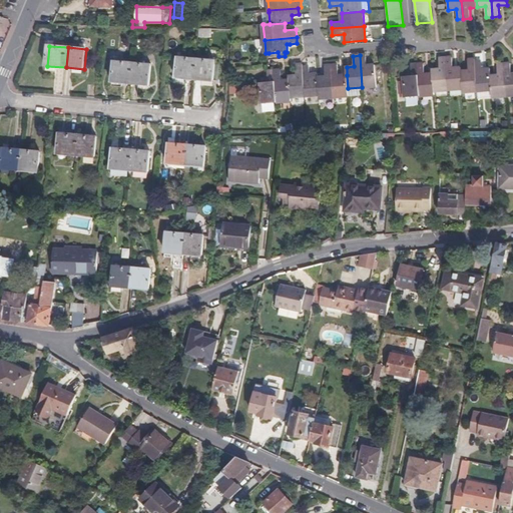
[(360,55),(362,87),(377,86),(376,65),(367,66),(366,55),(360,55)]
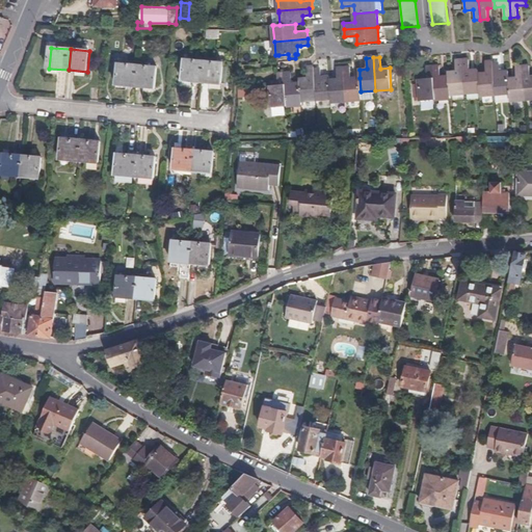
[(466,94),(480,92),(479,74),(478,71),(471,72),(470,59),(462,60),(466,94)]
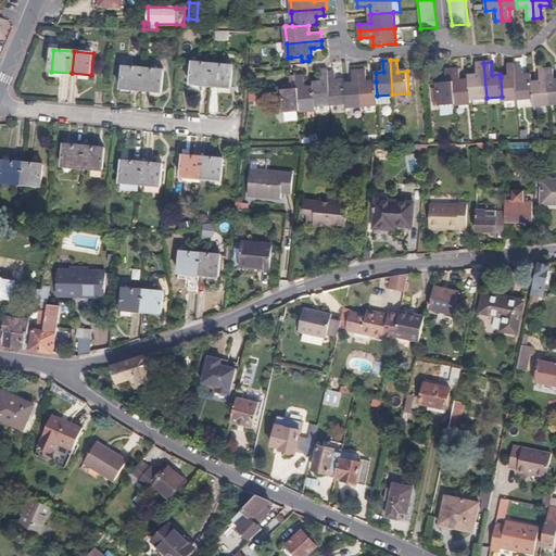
[(191,85),(212,87),(214,65),(193,63),(191,85)]
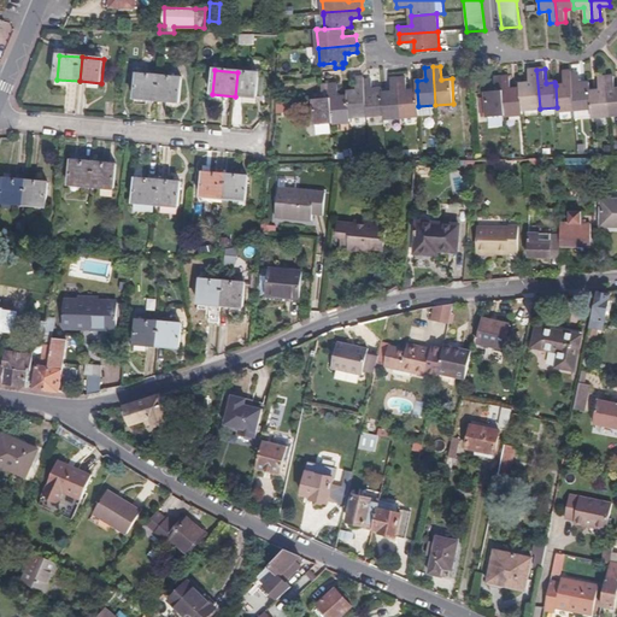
[(522,110),(540,109),(536,70),(528,70),(529,83),(519,84),(519,89),(522,110)]
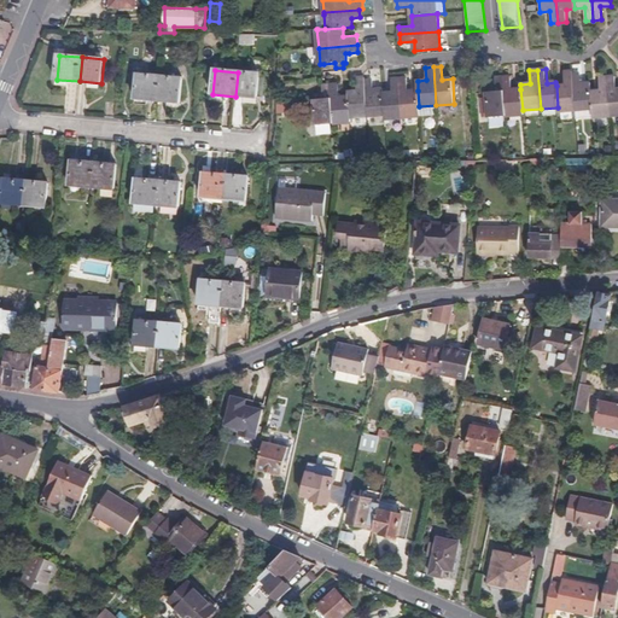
[(558,111),(575,110),(572,75),(572,71),(564,73),(565,86),(557,86),(558,108),(558,111)]
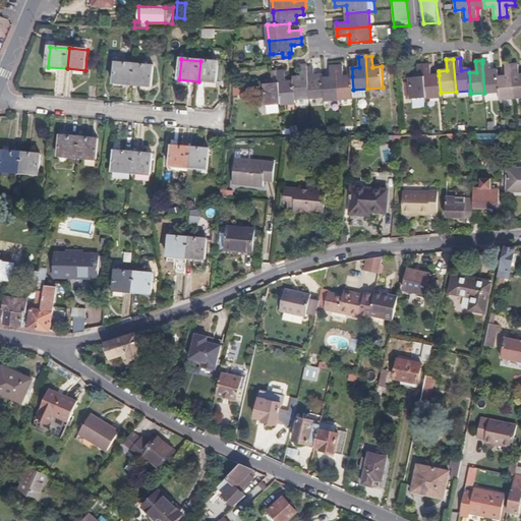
[(200,61),(198,81),(217,83),(219,63),(200,61)]
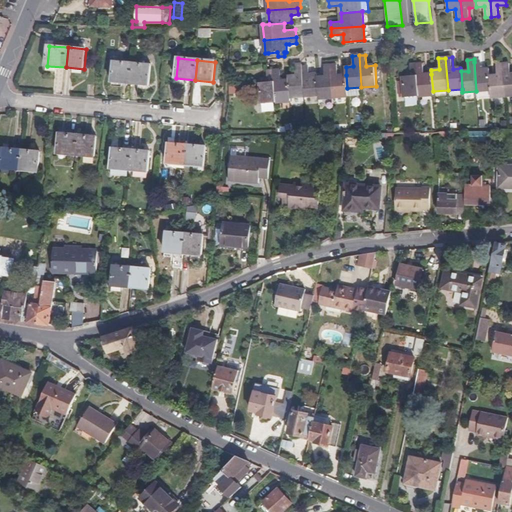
[(476,91),(491,90),(490,76),(489,69),(481,69),(481,61),(474,62),(476,91)]
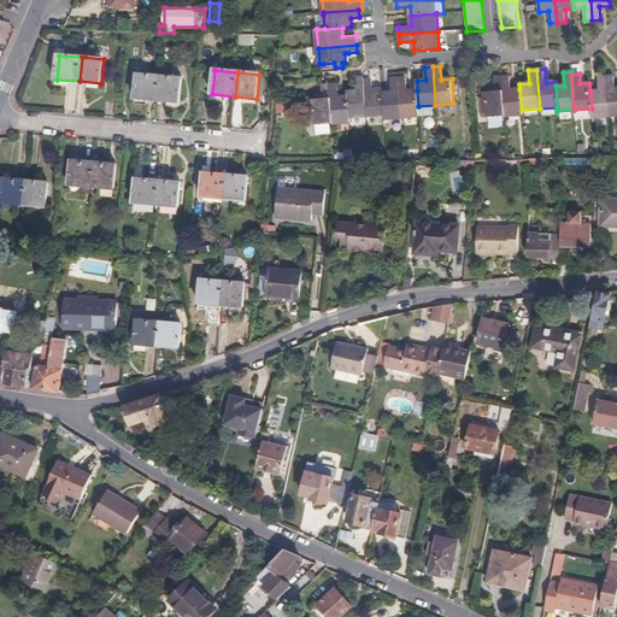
[(159,101),(160,78),(139,76),(136,100),(159,101)]
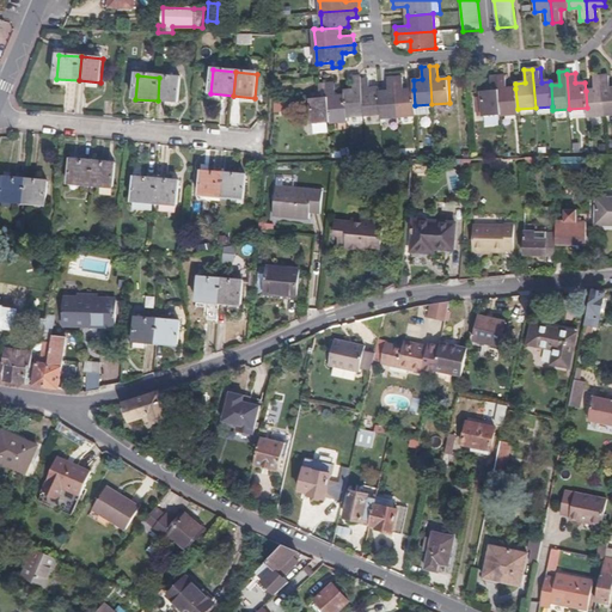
[(518,114),(518,109),(515,89),(507,89),(506,75),(497,77),(501,115),(518,114)]
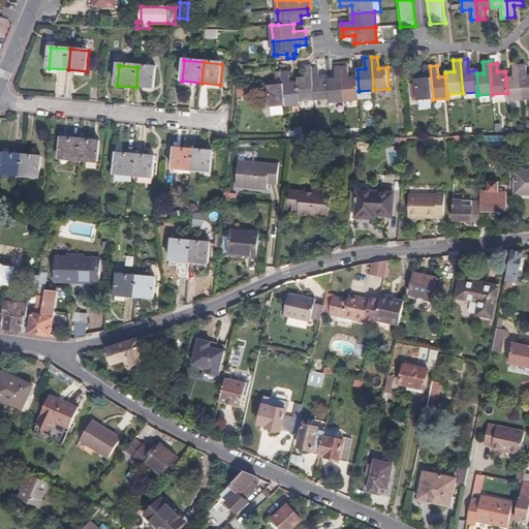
[(520,66),(522,99),(528,98),(528,76),(527,65),(520,66)]
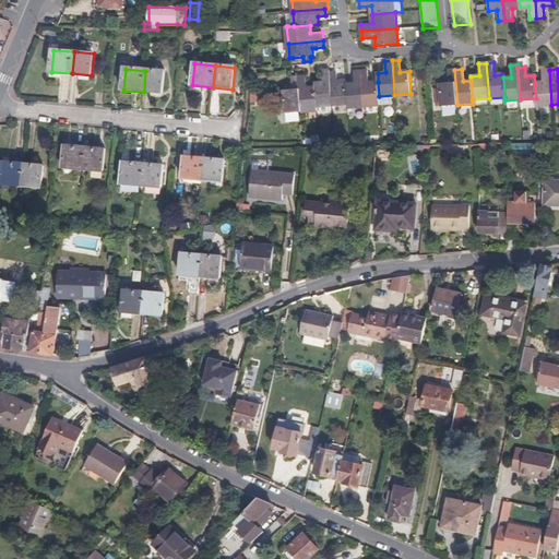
[(317,106),(333,105),(330,73),(330,70),(322,71),(322,83),(314,83),(314,87),(317,106)]
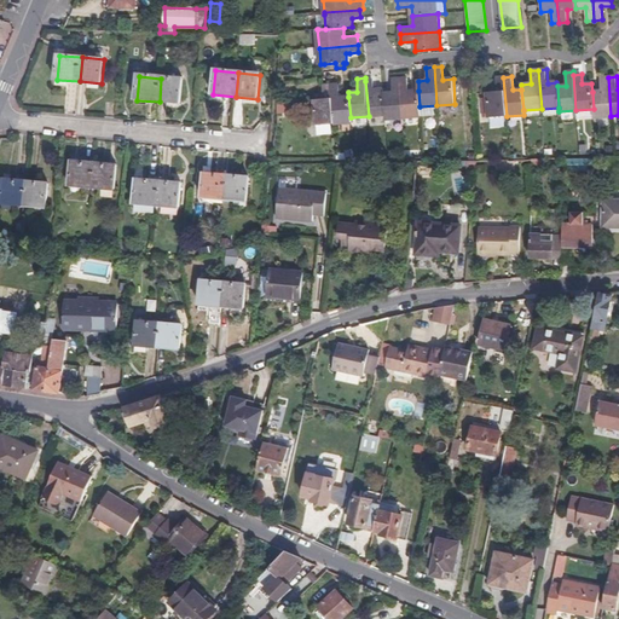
[(490,117),(507,116),(503,77),(496,79),(497,91),(487,92),(490,117)]
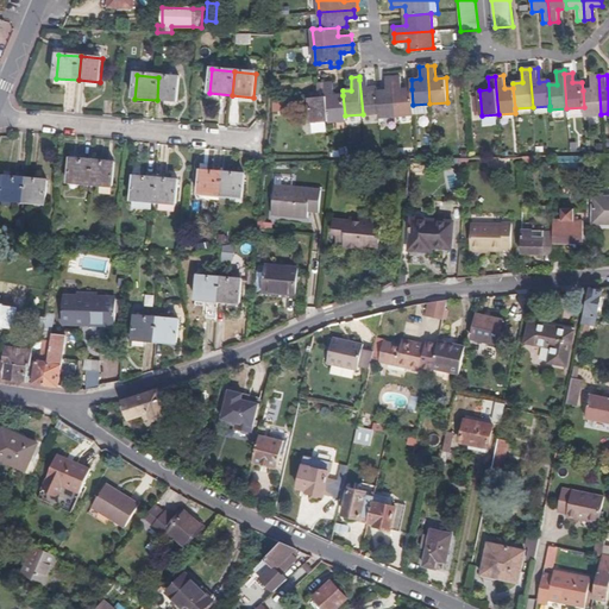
[(583,90),(584,107),(585,115),(601,114),(598,76),(591,76),(591,89),(583,90)]
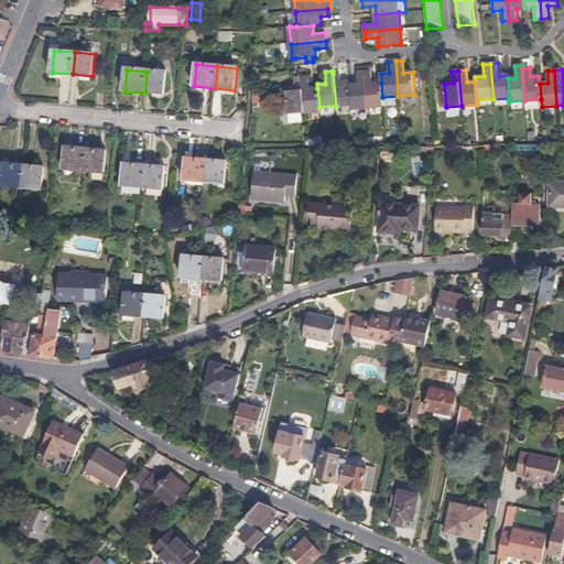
[(167,73),(147,72),(145,93),(166,95),(167,73)]
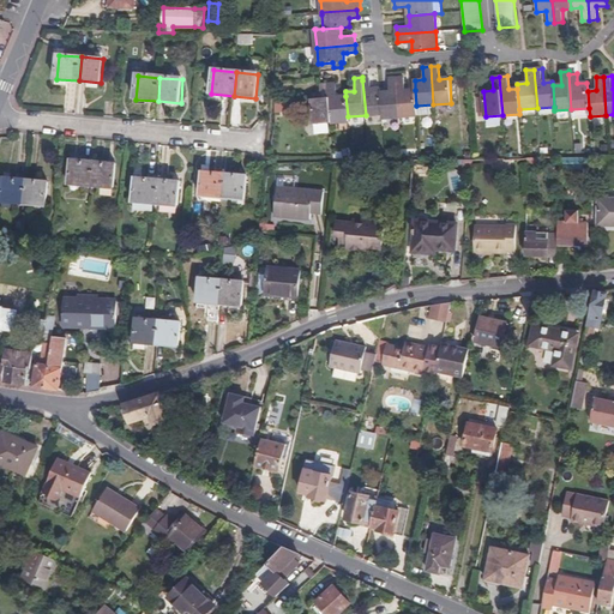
[(417,115),(416,106),(415,90),(405,91),(404,78),(397,79),(399,116),(417,115)]
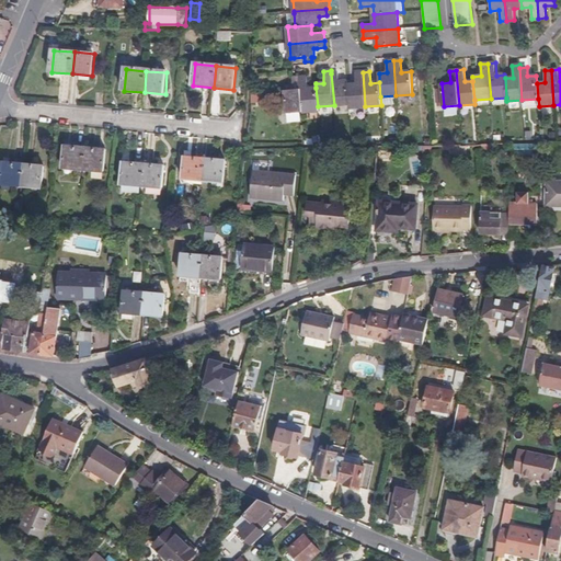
[(350,107),(365,106),(363,72),(355,72),(356,84),(348,84),(350,104),(350,107)]
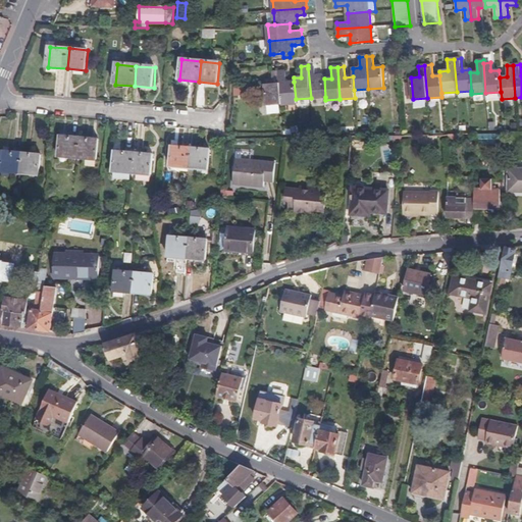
[(311,98),(325,97),(324,79),(323,75),(315,75),(315,68),(308,68),(311,98)]
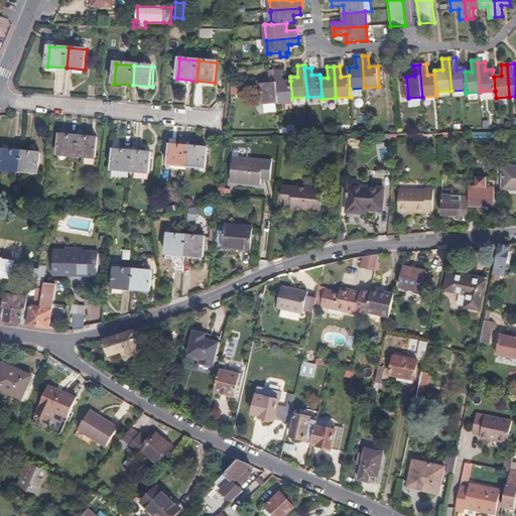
[(263,104),(277,103),(275,71),(269,72),(270,83),(262,83),(263,104)]
